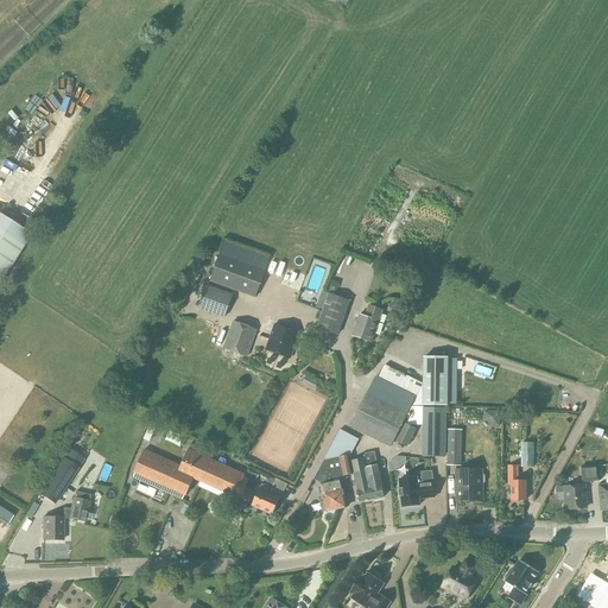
[(0,283),(31,235),(0,214),(0,283)]
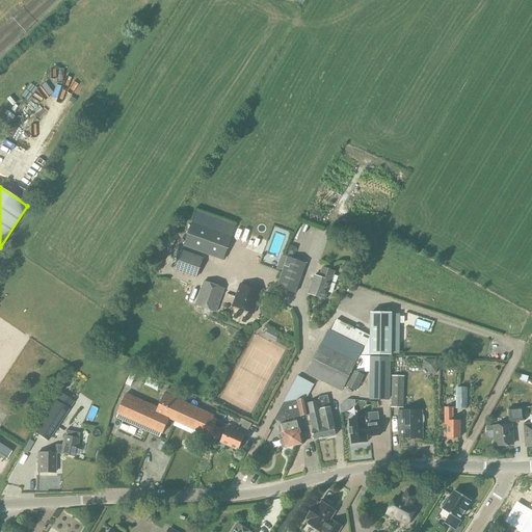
[(222,261),(231,238),(192,223),(184,246),(222,261)]
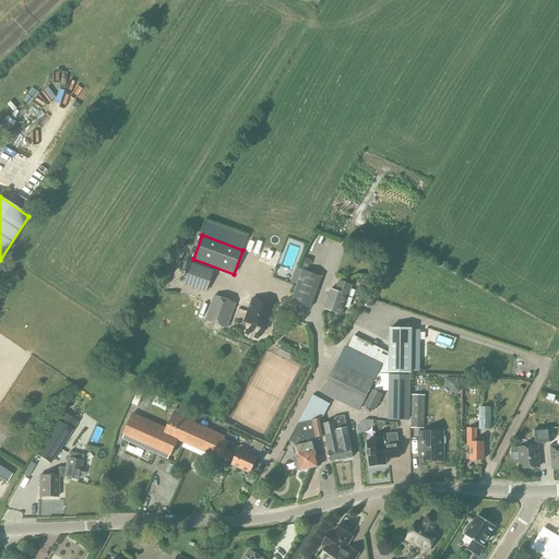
[(281,268),(292,270),(297,247),(286,245),(281,268)]
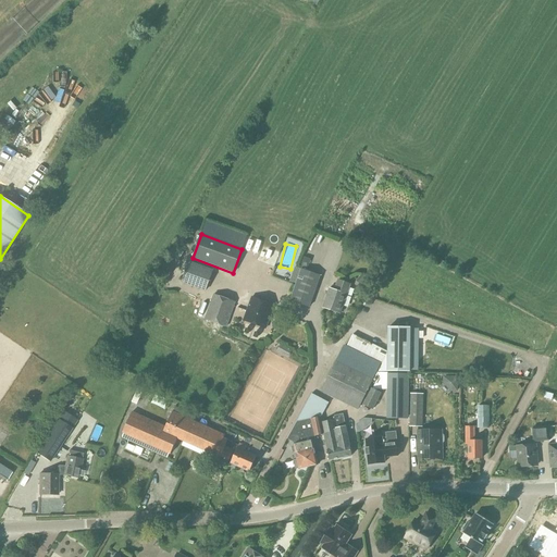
[(305,257),(300,270),(307,272),(311,259),(305,257)]
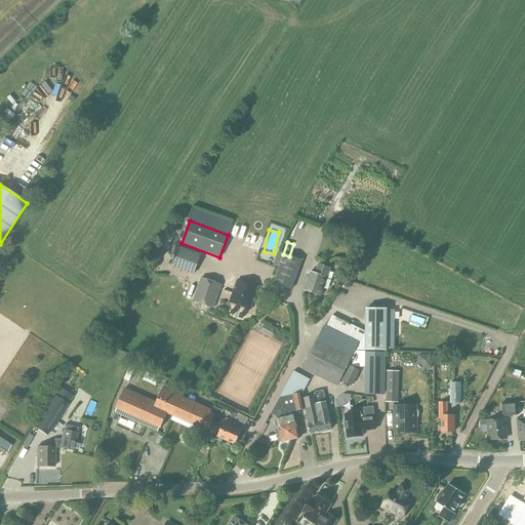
[(193,275),(200,256),(177,247),(170,266),(193,275)]
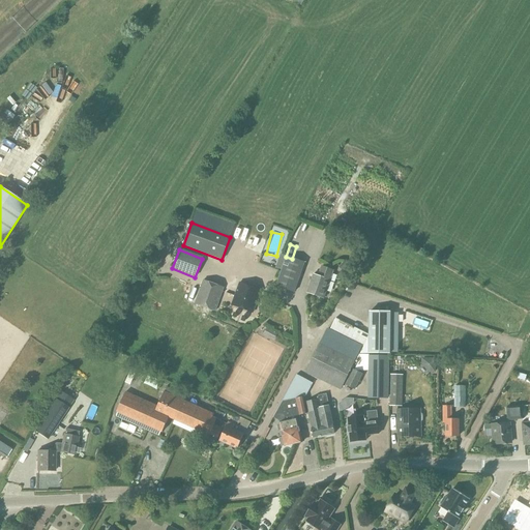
[(294,292),(304,264),(286,258),(275,286),(294,292)]
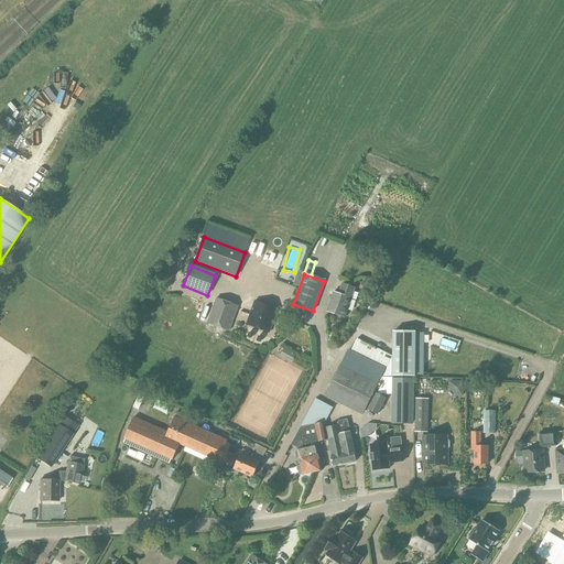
[(350,299),(355,288),(344,283),(339,294),(333,292),(327,311),(344,317),(350,299)]
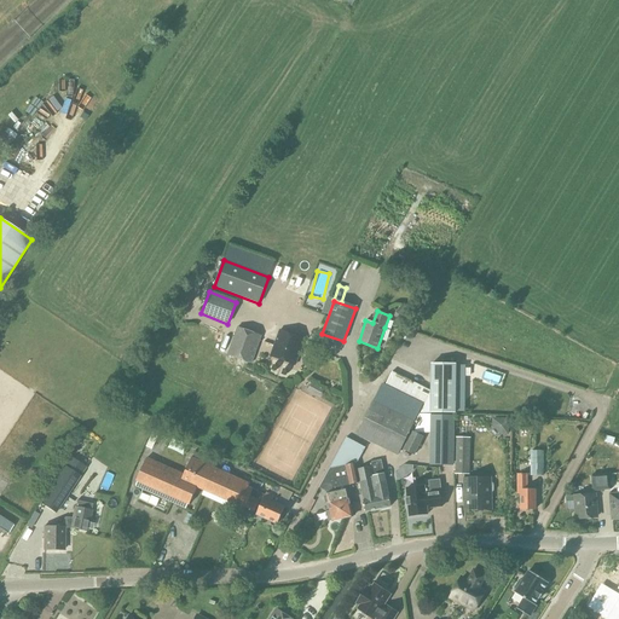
[(250,364),(261,336),(238,328),(227,356),(250,364)]
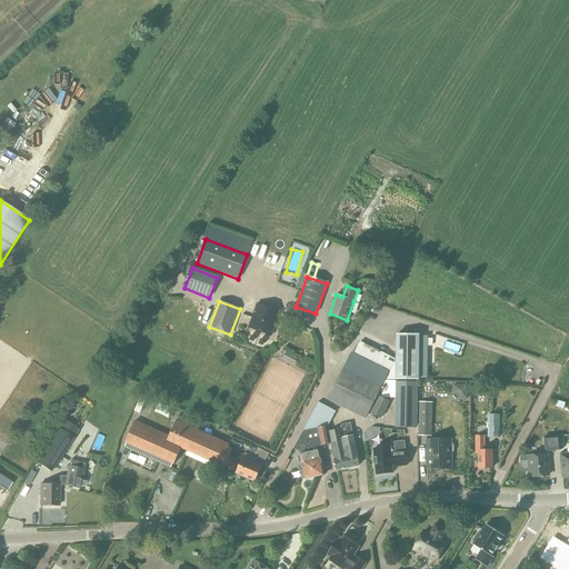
[(271,335),(279,312),(258,303),(249,327),(271,335)]
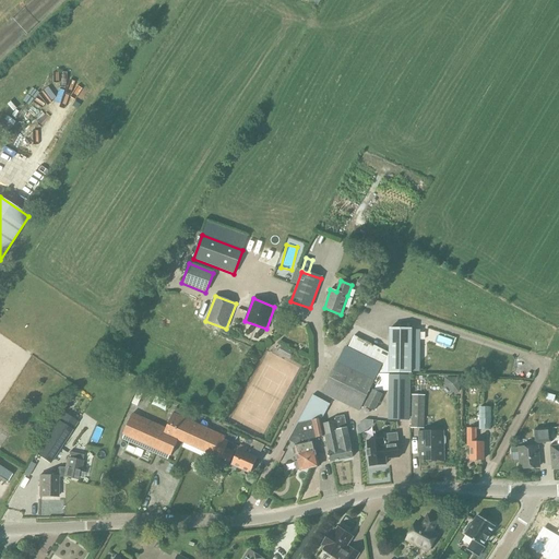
[(391,355),(390,372),(412,372),(413,330),(391,330),(391,355)]
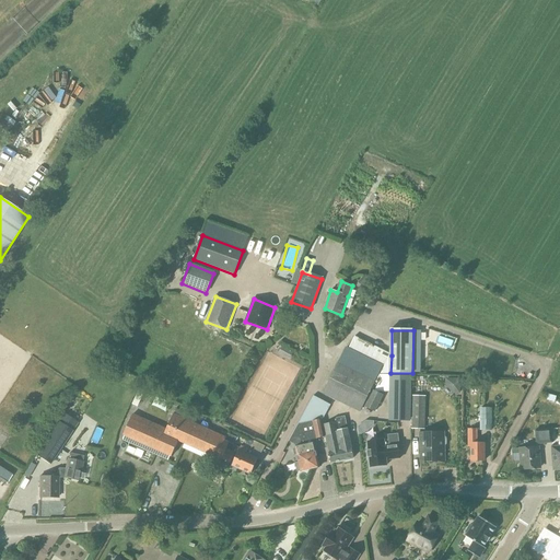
[(354,338),(348,350),(382,366),(383,368),(380,372),(391,373),(392,356),(354,338)]
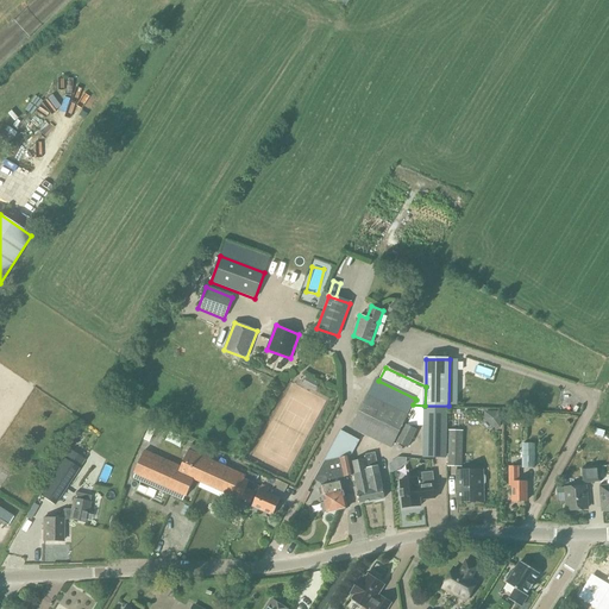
[(315,391),(319,384),(307,377),(303,384),(315,391)]
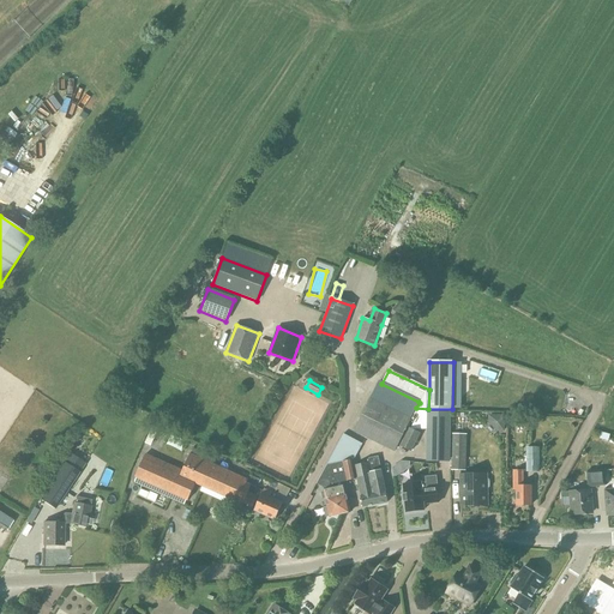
[(395,451),(419,402),(381,384),(379,383),(374,392),(355,431),(395,451)]
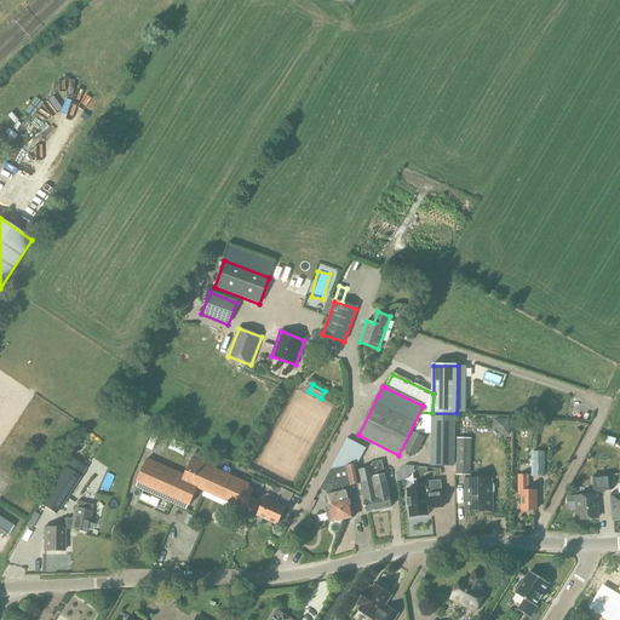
[(455,466),(455,418),(434,417),(434,466),(455,466)]
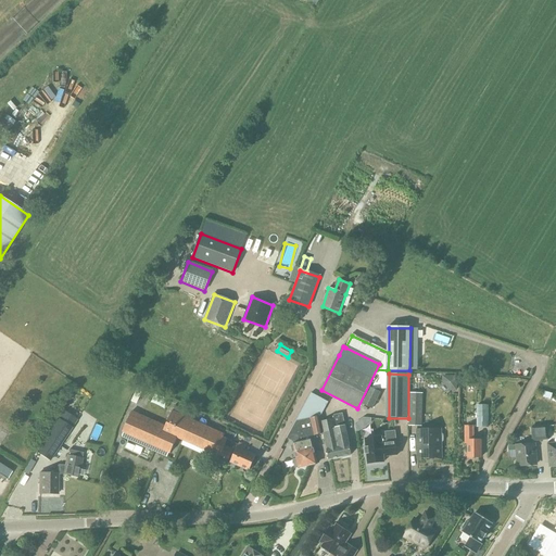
[(371,409),(379,393),(371,389),(363,404),(371,409)]
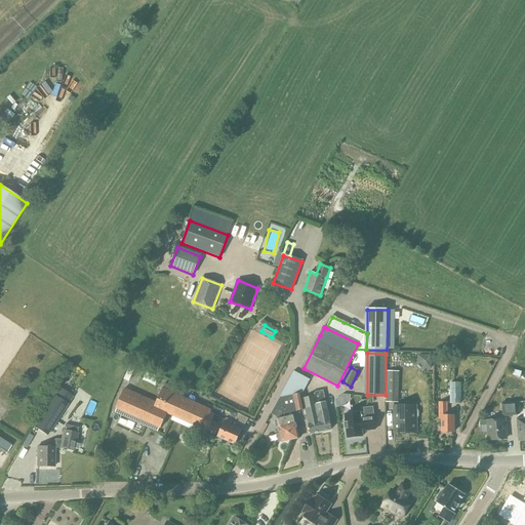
[(399,371),(388,370),(387,401),(398,401),(399,371)]
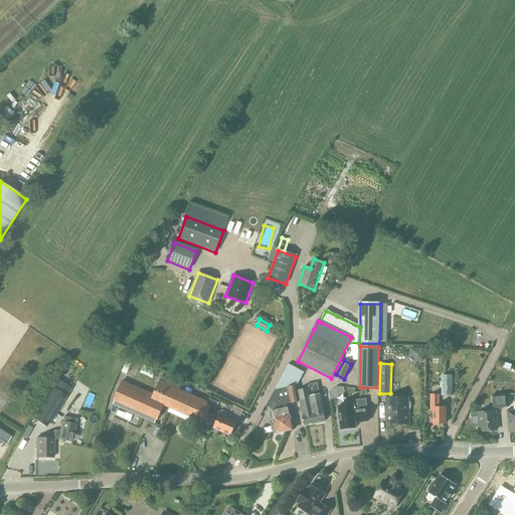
[(452,395),(452,374),(443,374),(443,395),(452,395)]
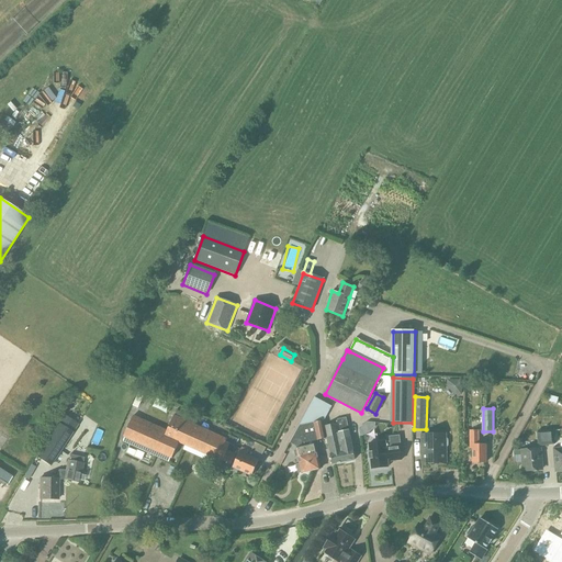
[(182,419),(184,415),(177,412),(175,416),(173,416),(171,422),(167,431),(149,423),(150,419),(145,417),(144,419),(144,420),(133,416),(131,422),(124,437),(172,458),(179,442),(222,462),(223,460),(227,451),(231,444),(225,441),(226,439),(188,422),(182,419)]
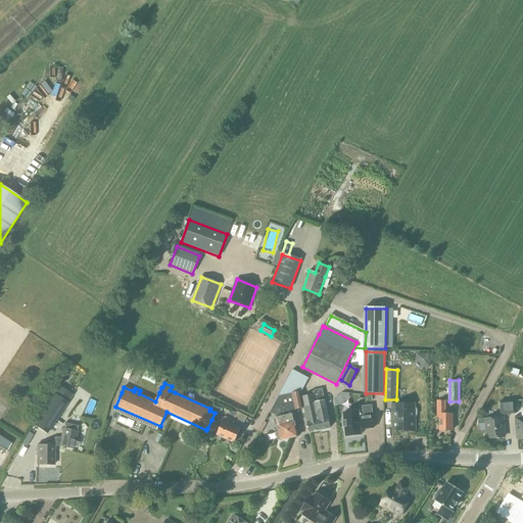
[(45,434),(70,396),(59,388),(34,426),(45,434)]
